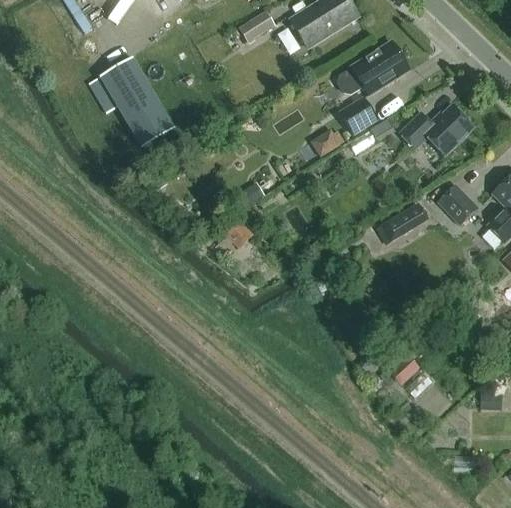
[(308,47),(358,15),(349,0),(321,0),(291,19),(308,47)]
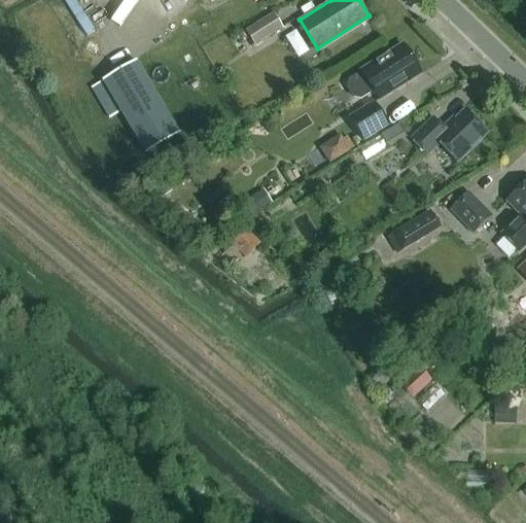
[(274,11),(245,29),(255,44),(284,27),(274,11)]
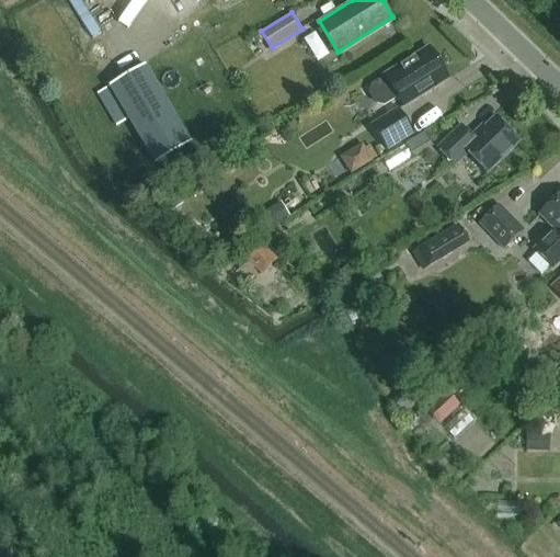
[(404,103),(448,76),(430,45),(386,72),(386,74),(373,82),(370,91),(376,102),(386,103),(399,94),(404,103)]
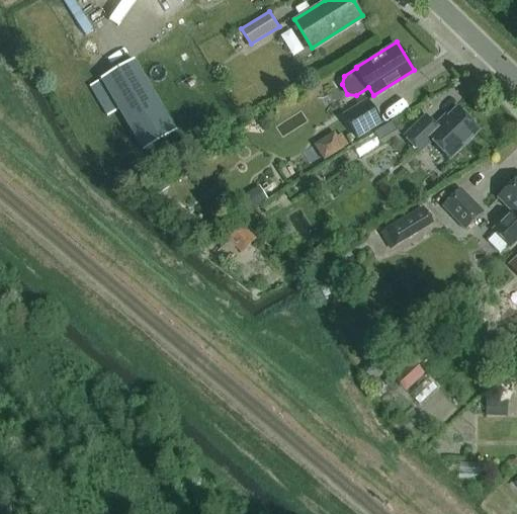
[(176,130),(135,59),(91,84),(110,115),(119,110),(143,150),(176,130)]
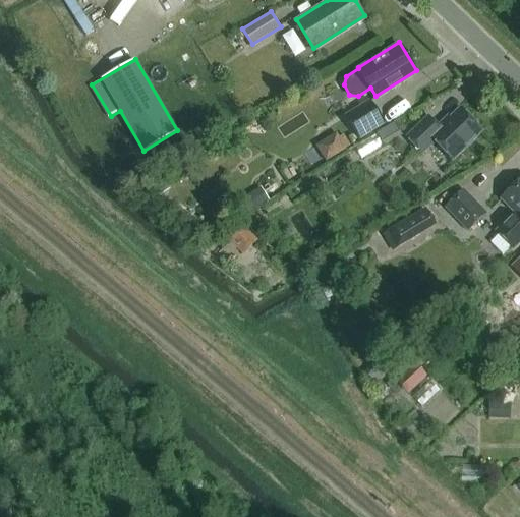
[(359,136),(384,121),(369,99),(346,114),(359,136)]
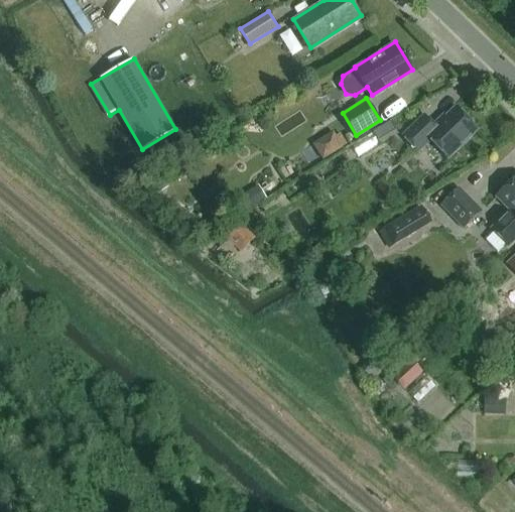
[(478,128),(456,105),(438,121),(436,119),(433,122),(424,112),(402,134),(418,150),(430,138),(448,157),(478,128)]
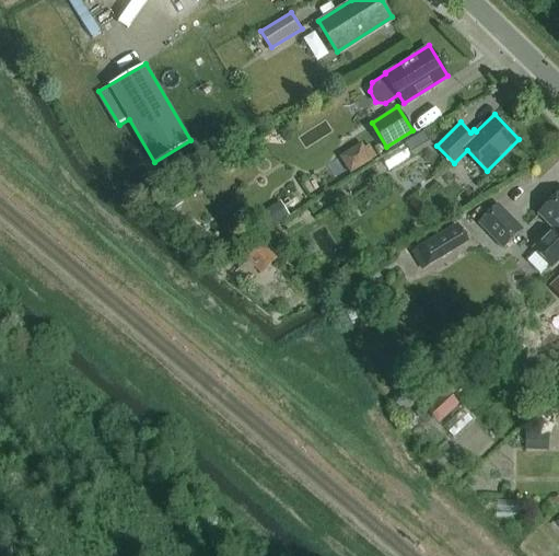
[(414,155),(434,142),(426,128),(405,142),(414,155)]
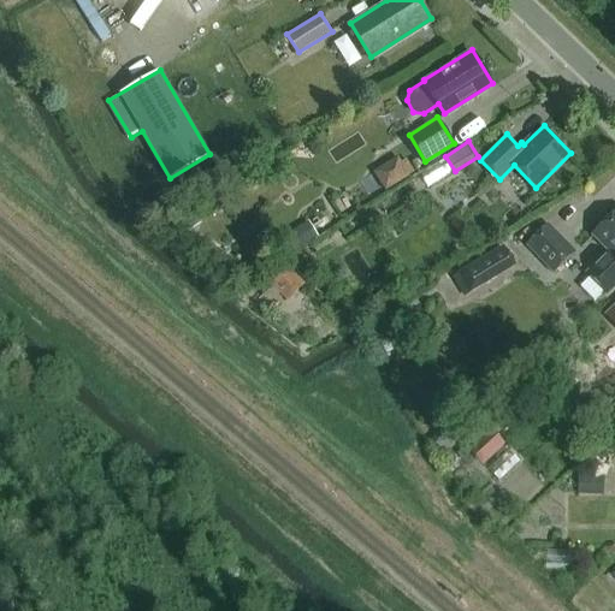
[(590,274),(580,284),(593,298),(603,289),(604,291),(614,280),(614,209),(596,229),(609,243),(583,268),(590,274)]
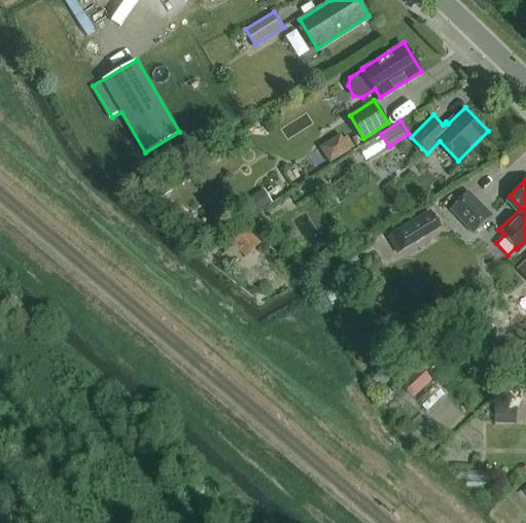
[(167,180),(156,187),(162,196),(173,187),(167,180)]
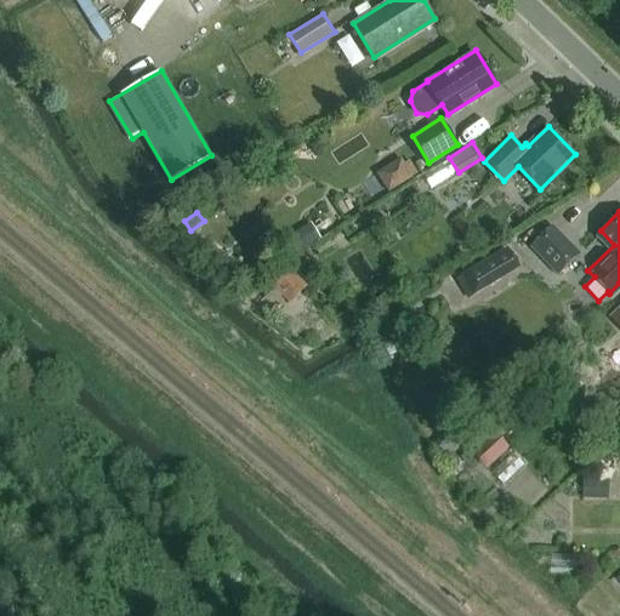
[(312,221),(299,228),(308,244),(322,237),(312,221)]
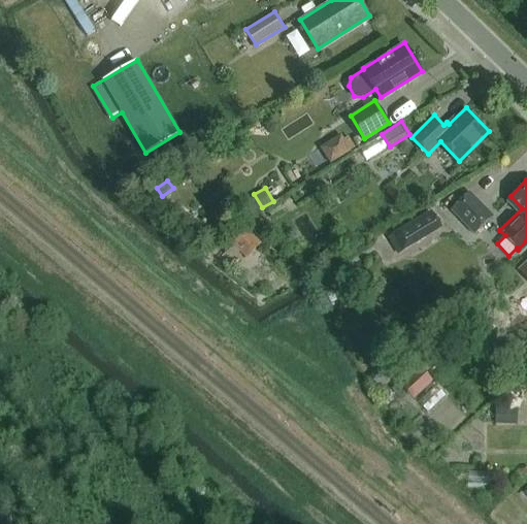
[(474,231),(493,214),(469,190),(452,207),(474,231)]
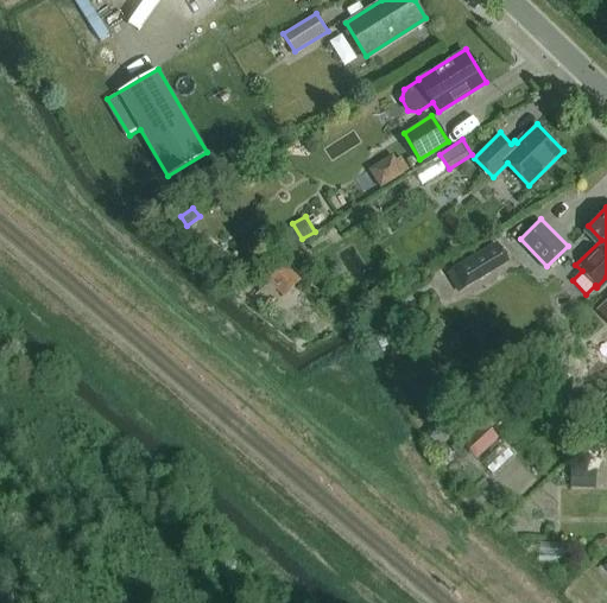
[(472,256),(454,268),(463,285),(481,273),(472,256)]
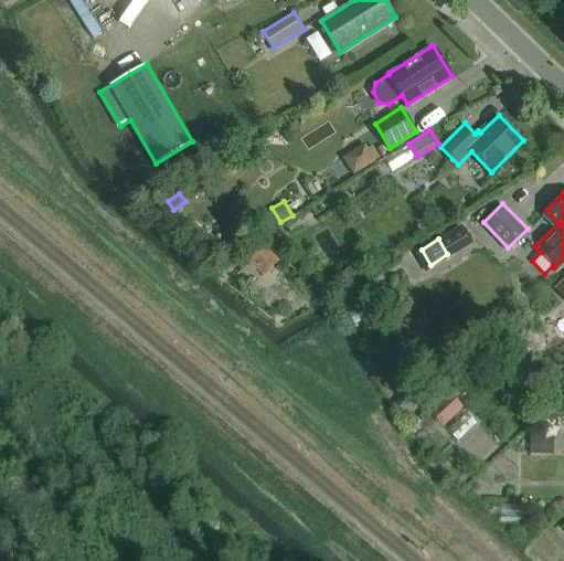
[(265,242),(249,260),(265,274),(280,257),(265,242)]
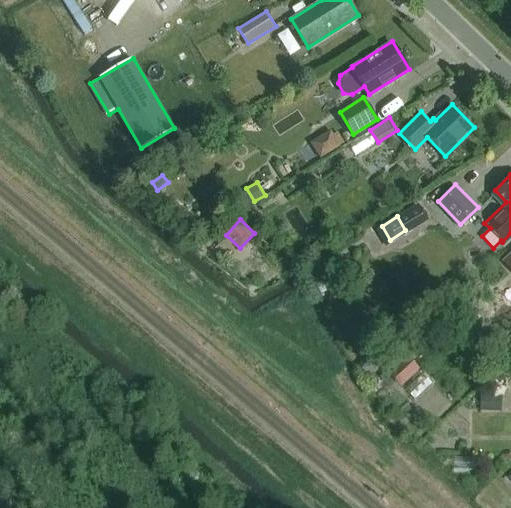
[(370,347),(359,364),(369,371),(381,353),(370,347)]
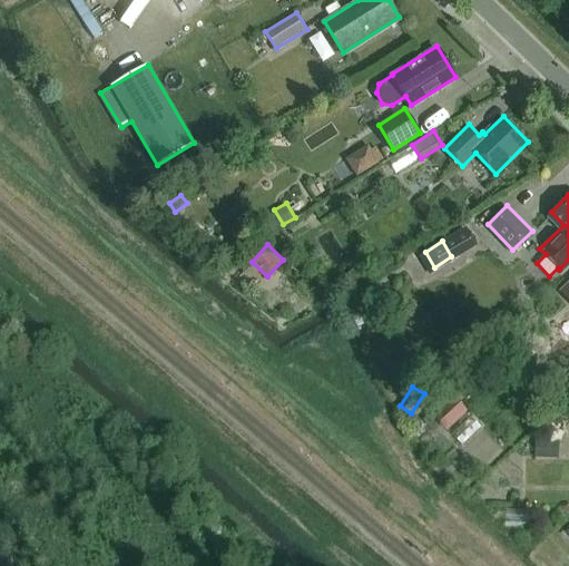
[(455,396),(434,413),(442,422),(447,428),(468,409),(455,396)]
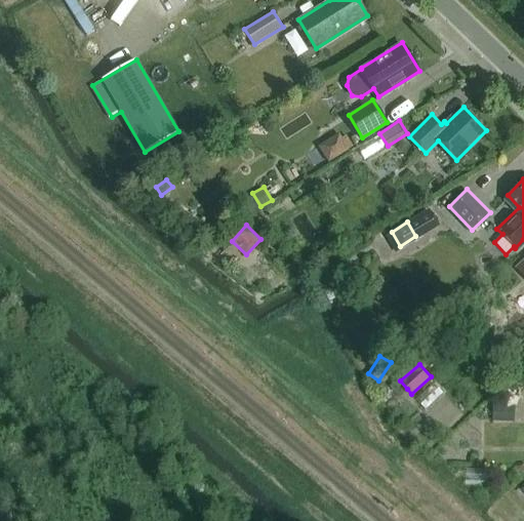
[(398,377),(391,384),(401,395),(407,389),(400,381),(398,377)]
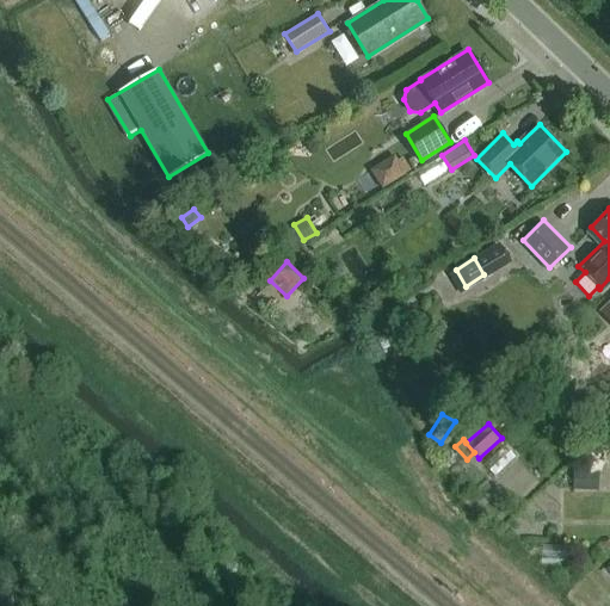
[(598,468),(573,468),(573,488),(598,488),(598,468)]
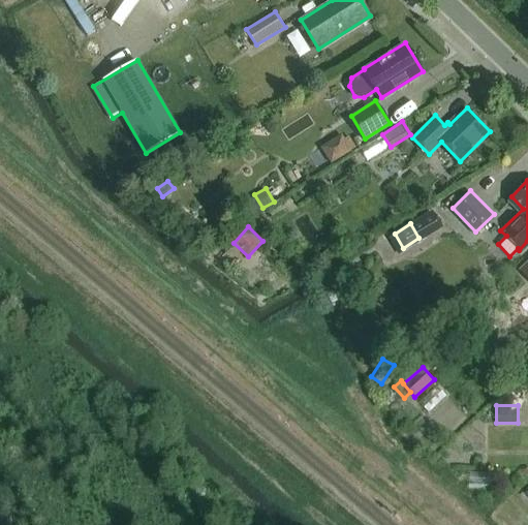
[(470,470),(469,482),(490,483),(491,471),(470,470)]
